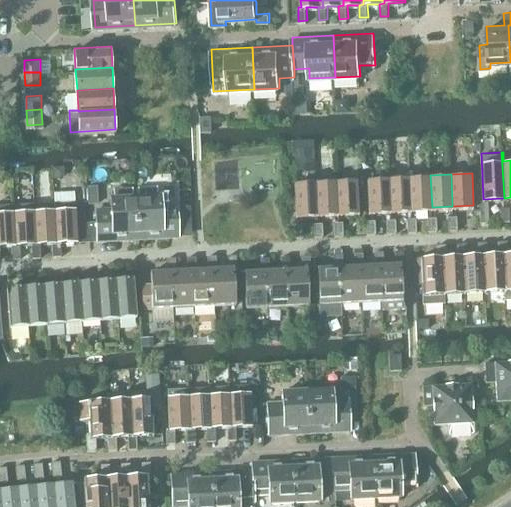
[(430,175),(409,176),(411,209),(432,207),(430,175)]
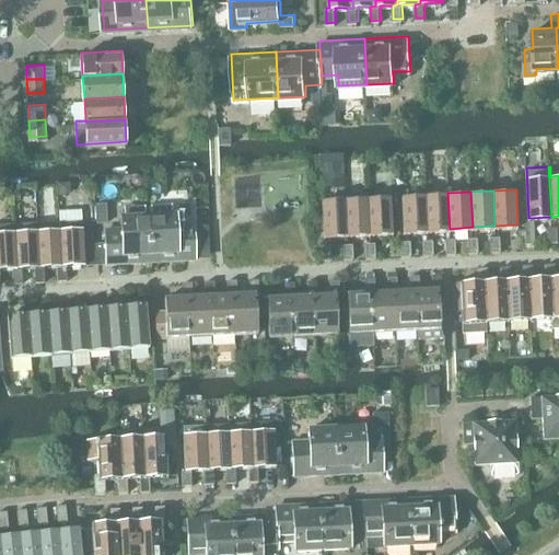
[(447,193),(426,194),(427,230),(450,229),(447,193)]
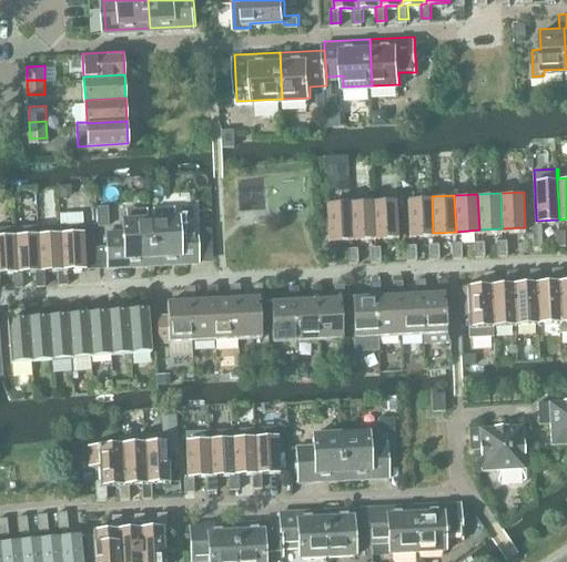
[(433,233),(432,196),(408,197),(411,234),(433,233)]
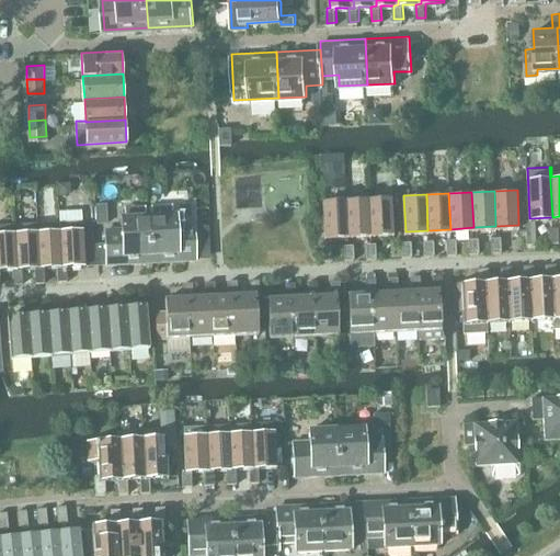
[(392,195),(369,196),(370,233),(393,231),(392,195)]
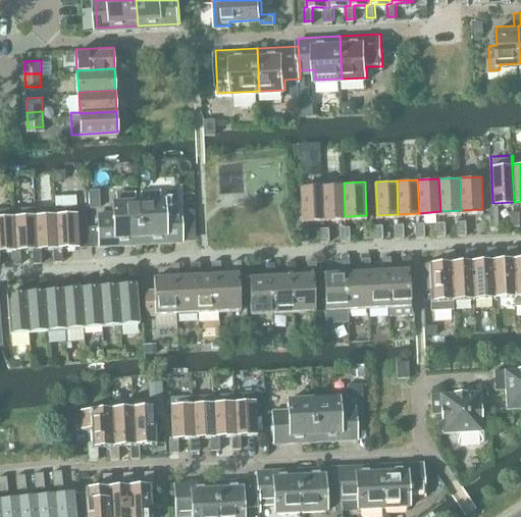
[(344,183),(322,184),(323,217),(345,216),(344,183)]
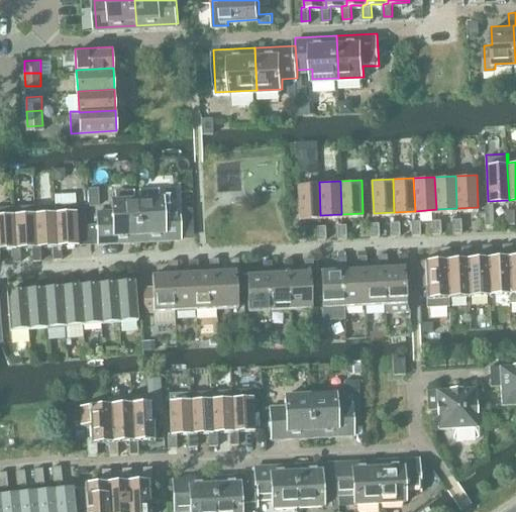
[(320,215),(319,182),(298,183),(299,216),(320,215)]
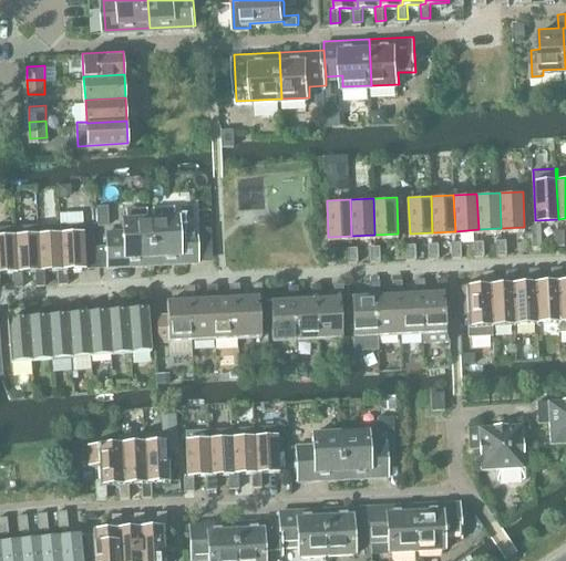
[(178,214),(151,215),(153,261),(198,259),(196,224),(179,225),(178,214)]
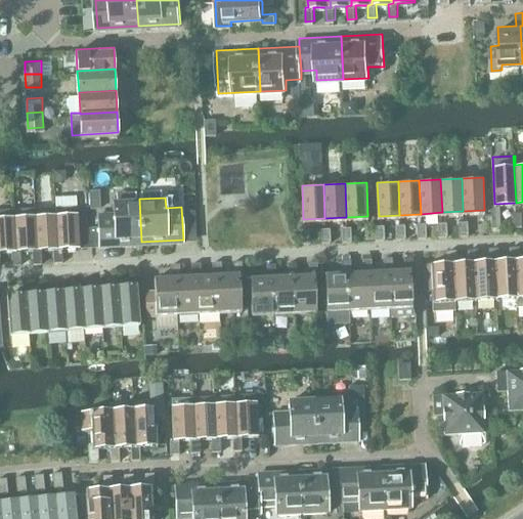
[(141,242),(139,199),(114,200),(115,211),(98,212),(100,244),(141,242)]
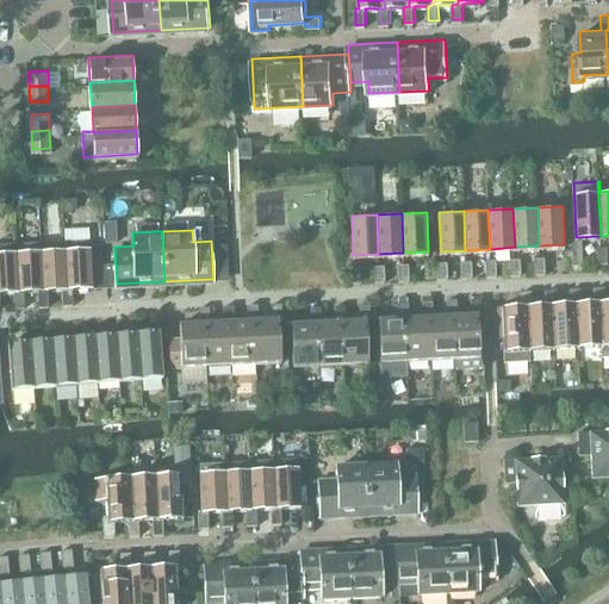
[(66,238),(66,248),(68,287),(62,287),(63,303),(73,302),(73,287),(93,286),(92,262),(101,262),(100,241),(91,241),(89,236),(66,238)]
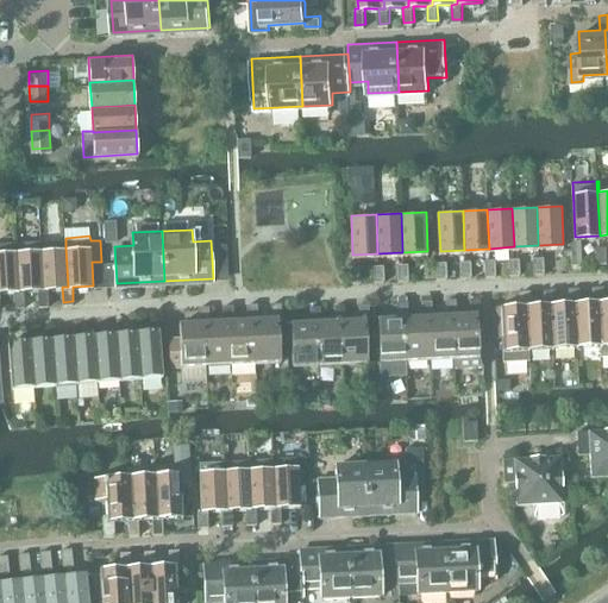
[(41,239),(16,240),(18,289),(14,289),(14,305),(25,305),(24,289),(38,288),(43,288),(41,249),(41,239)]
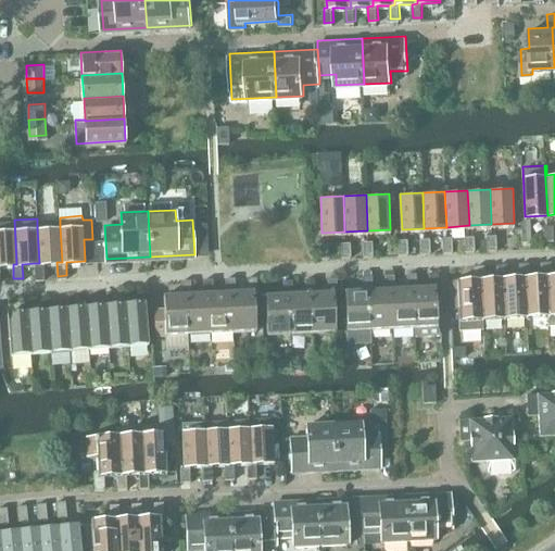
[(16,264),(14,220),(0,220),(0,278),(0,279),(0,270),(0,264),(13,264),(16,264)]
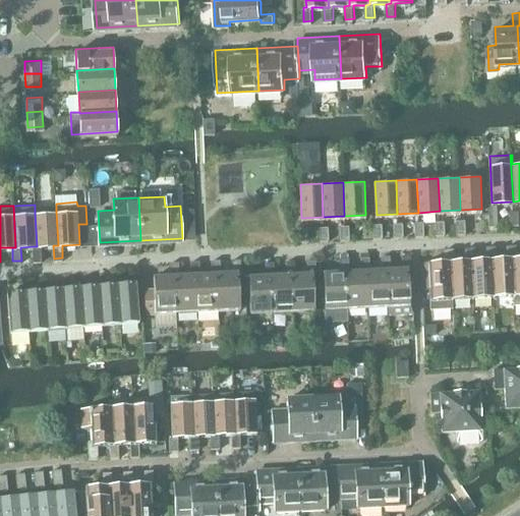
[(518,222),(518,209),(509,210),(510,223),(518,222)]
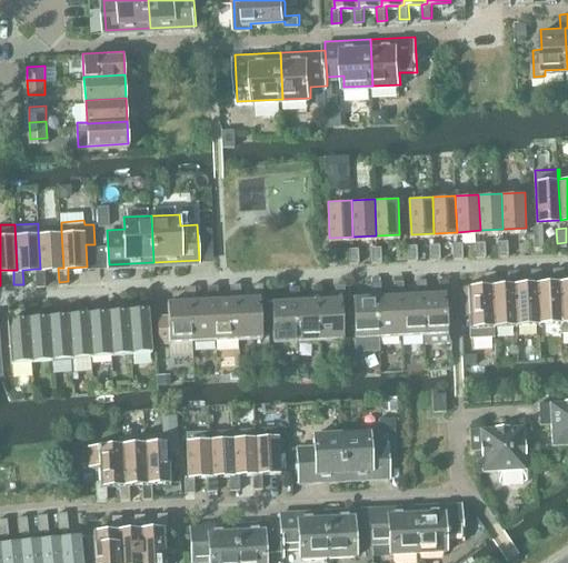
[(544,243),(542,229),(534,229),(534,244),(544,243)]
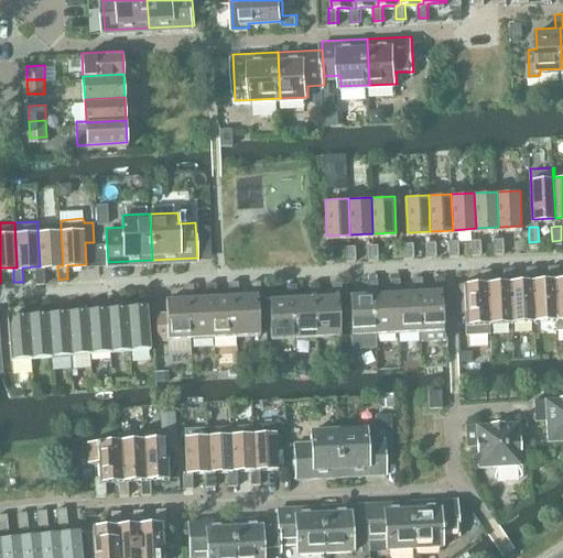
[(61,229),(38,230),(40,266),(35,266),(36,281),(45,281),(44,266),(57,265),(63,265),(61,229)]
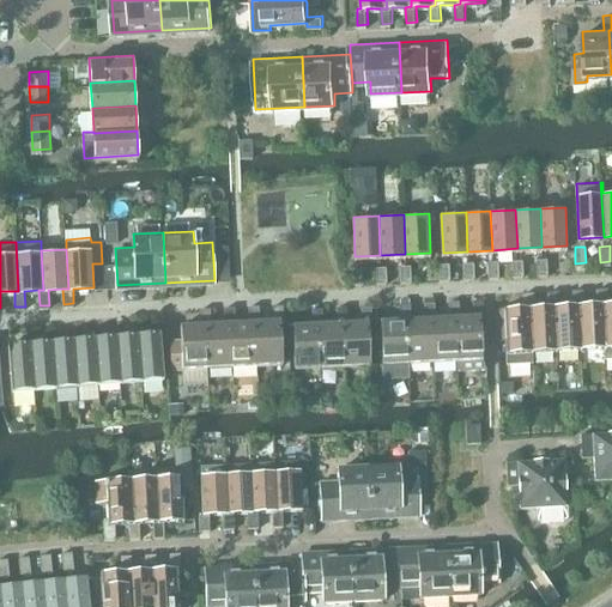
[(537,256),(537,272),(547,272),(546,256),(537,256)]
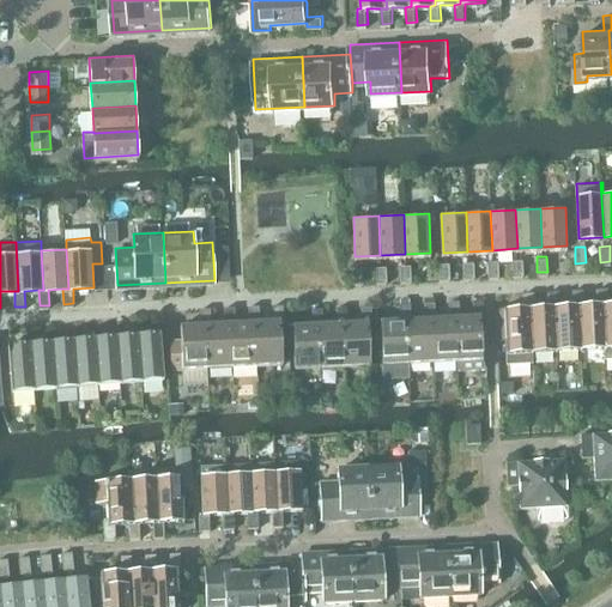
[(522,258),(517,258),(511,258),(513,273),(523,273),(522,258)]
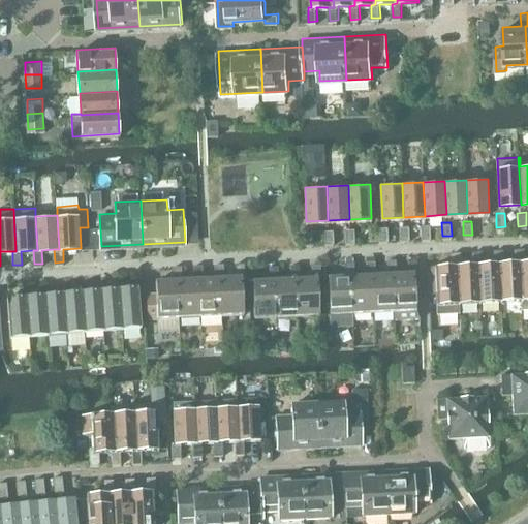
[(408,223),(404,224),(400,224),(400,238),(409,238),(408,223)]
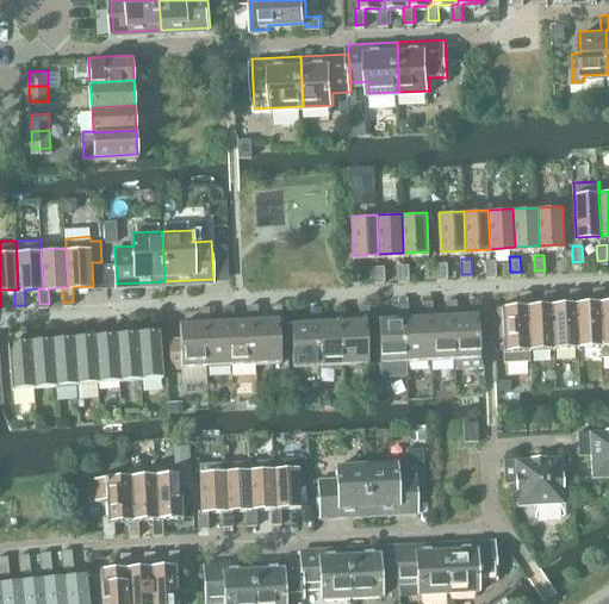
[(496,257),(490,257),(485,257),(486,273),(496,273),(496,257)]
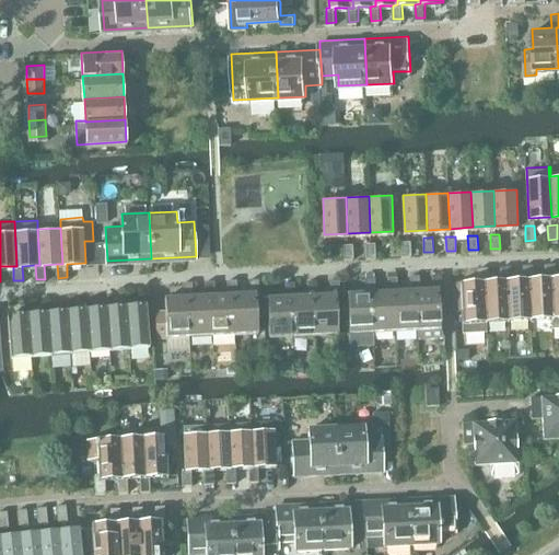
[(400,239),(402,253),(410,253),(410,238),(400,239)]
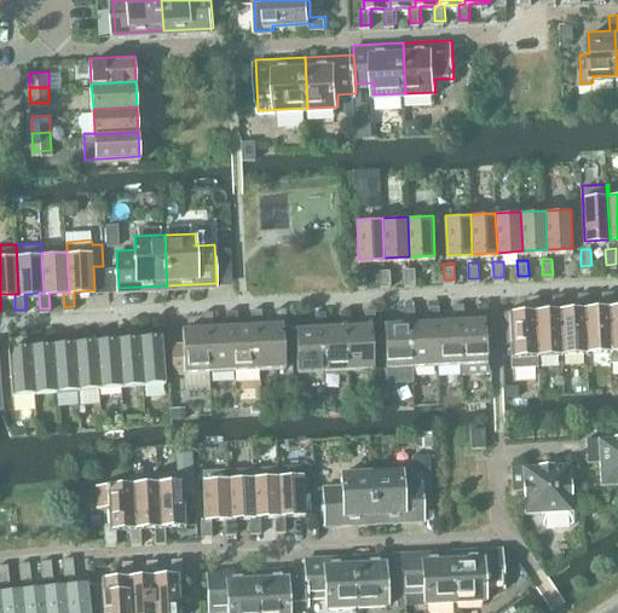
[(415,265),(410,265),(404,265),(405,282),(415,281),(415,265)]
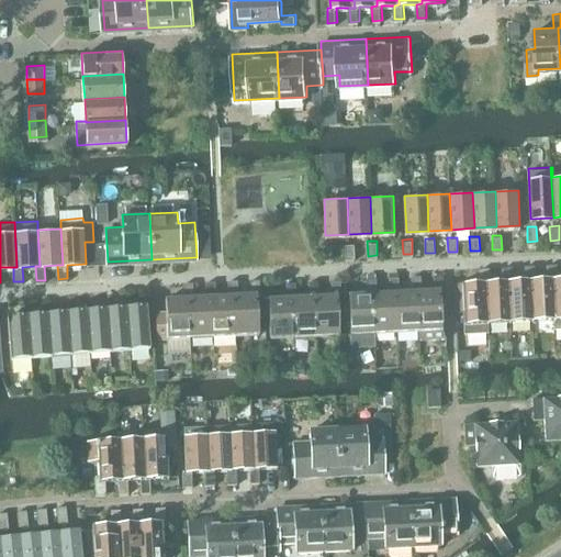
[(354,242),(349,242),(344,242),(345,257),(355,256),(354,242)]
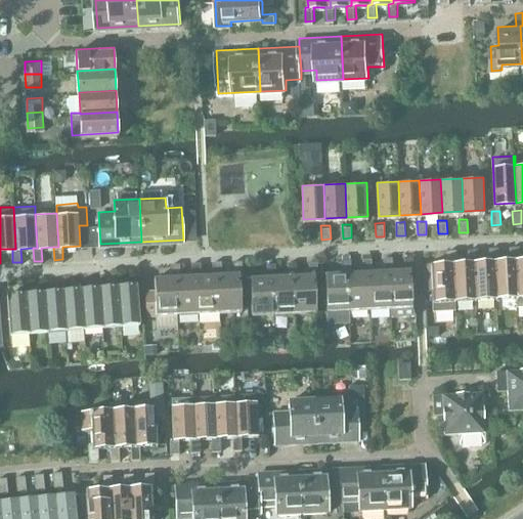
[(300,226),(301,241),(309,240),(309,226),(300,226)]
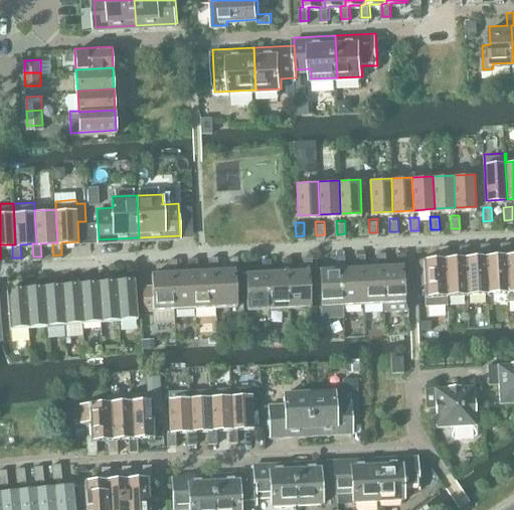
[(502,253),(490,255),(486,255),(488,292),(508,291),(508,299),(509,299),(507,253),(510,253),(510,240),(501,240),(502,253)]
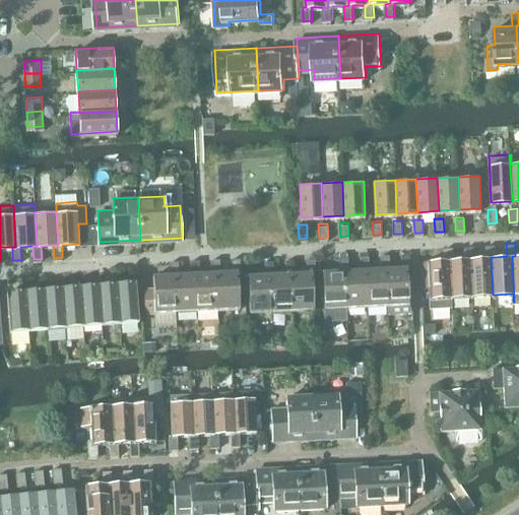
[(487,257),(474,258),(469,258),(471,296),(493,295),(491,257),(495,257),(494,244),(485,244),(487,257)]
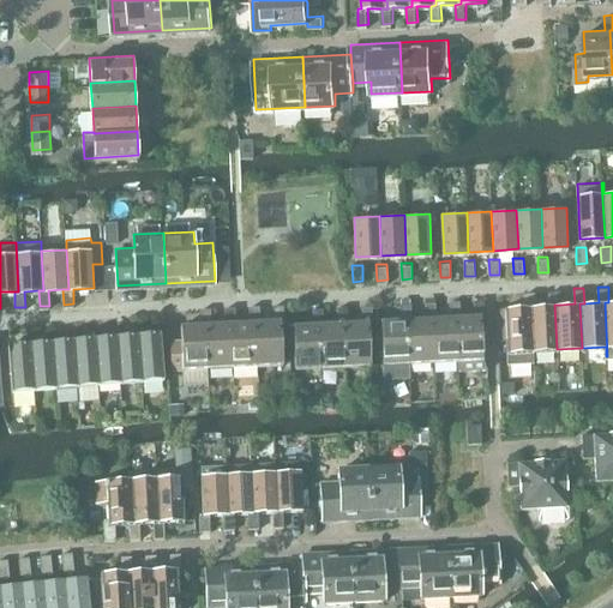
[(550,305),(535,306),(530,306),(533,360),(534,360),(534,350),(557,349),(554,305),(560,305),(559,289),(550,289),(550,305)]
